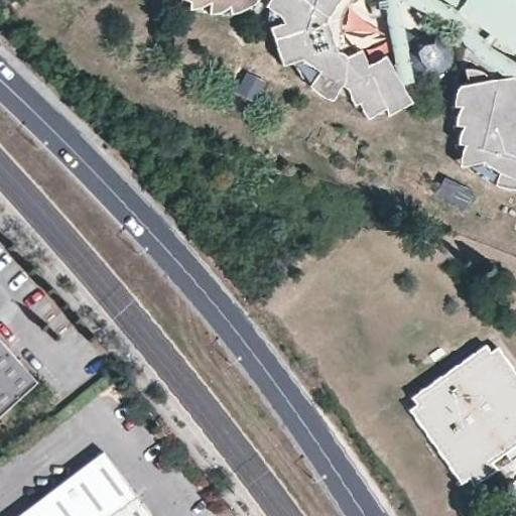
[(209,2),(208,13),(217,12),(222,10),(228,6),(230,13),(244,9),(252,4),(255,0),(184,0),(188,2),(188,8),(201,6),(209,2)]
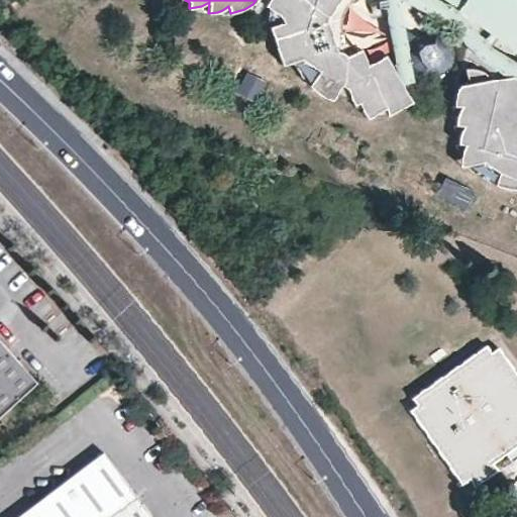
[(268,0),(264,6),(268,9),(268,19),(273,38),(288,33),(289,23),(274,13),(283,0),(268,0)]
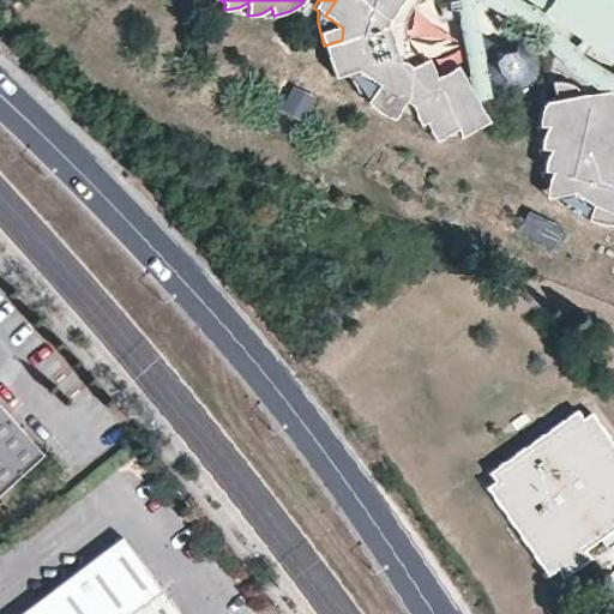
[(336,0),(325,16),(343,28),(342,40),(324,46),(335,78),(348,73),(347,76),(373,95),(391,68),(384,62),(398,58),(389,25),(384,26),(389,19),(381,14),(386,6),(395,12),(402,0),(336,0)]
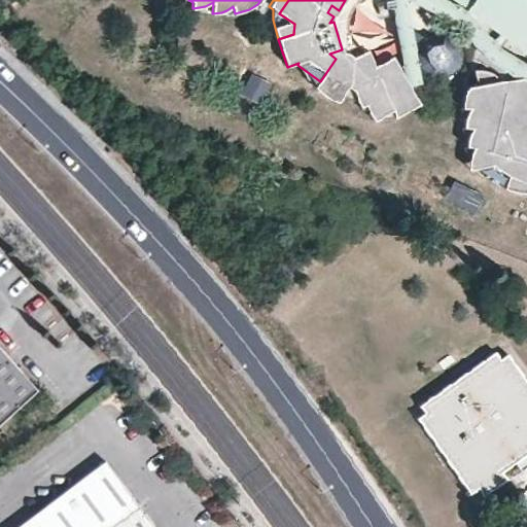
[(345,0),(339,10),(331,5),(327,12),(334,16),(329,23),(334,22),(342,49),(329,54),(336,59),(320,81),(297,65),(317,91),(331,100),(337,102),(348,86),(353,91),(341,62),(367,50),(378,76),(397,66),(398,67),(401,67),(392,14),(382,15),(378,16),(375,0),(345,0)]
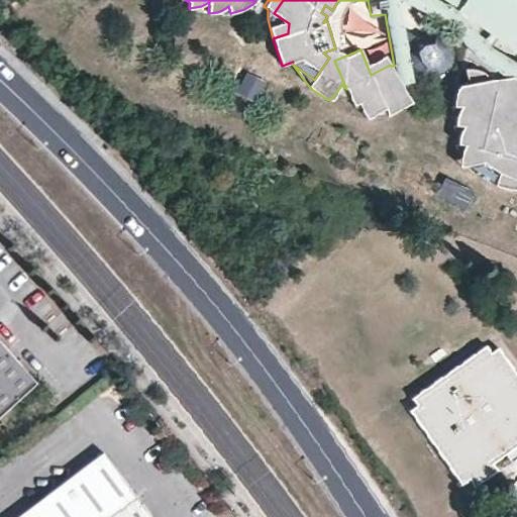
[(476,2),(477,0),(446,0),(477,21),(476,2)]
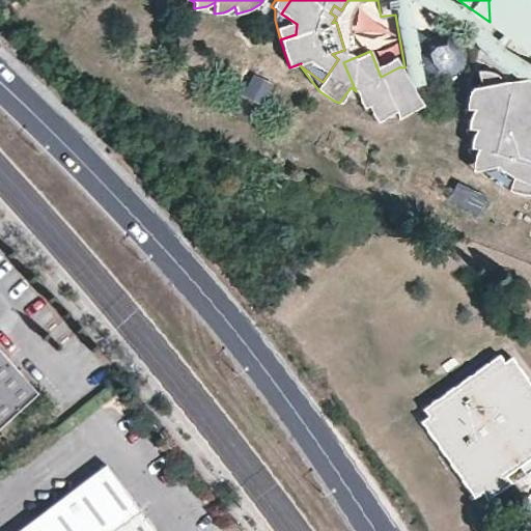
[(530,0),(490,0),(488,2),(490,22),(513,38),(514,36),(526,45),(524,47),(530,51),(530,0)]
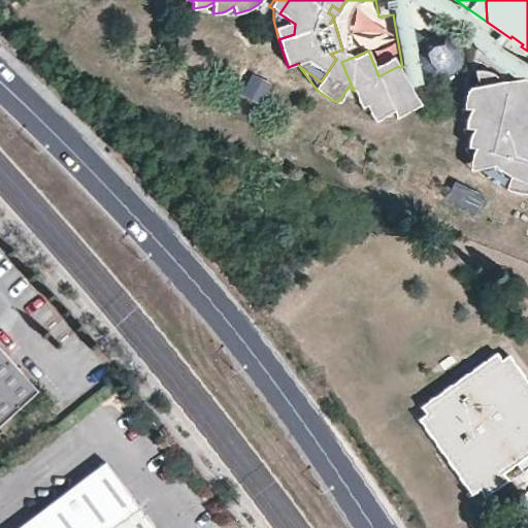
[(452,47),(442,36),(436,40),(431,40),(424,44),(419,51),(420,58),(423,64),(432,74),(440,71),(446,70),(457,61),(452,47)]
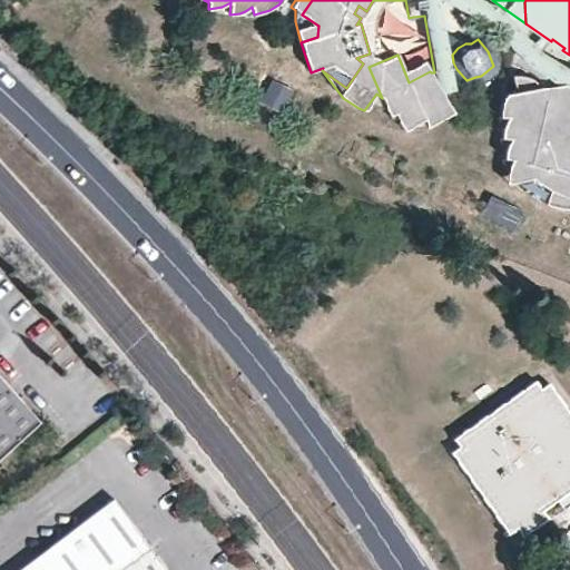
[(431,72),(430,71),(409,82),(397,55),(369,67),(382,98),(384,106),(389,100),(401,123),(445,98),(431,72)]
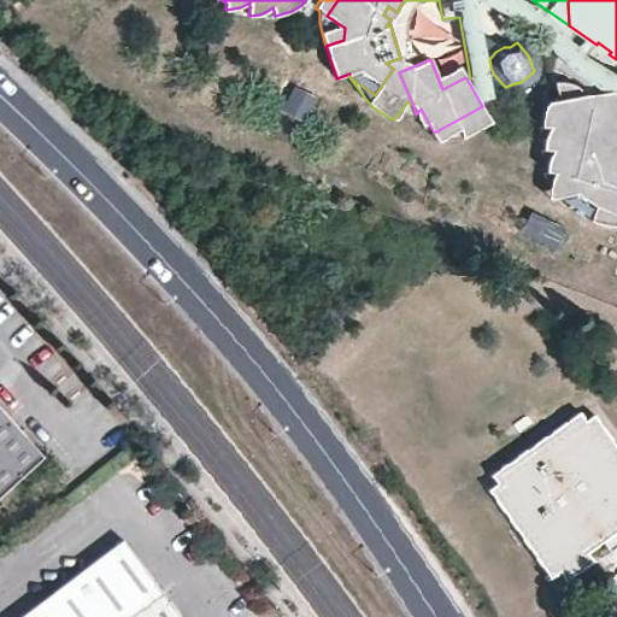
[(605,121),(592,111),(587,99),(582,92),(580,88),(574,84),(566,82),(554,81),(557,95),(553,97),(553,100),(559,145),(565,144),(566,154),(560,154),(566,195),(613,182),(611,164),(601,166),(598,141),(607,140),(605,121)]
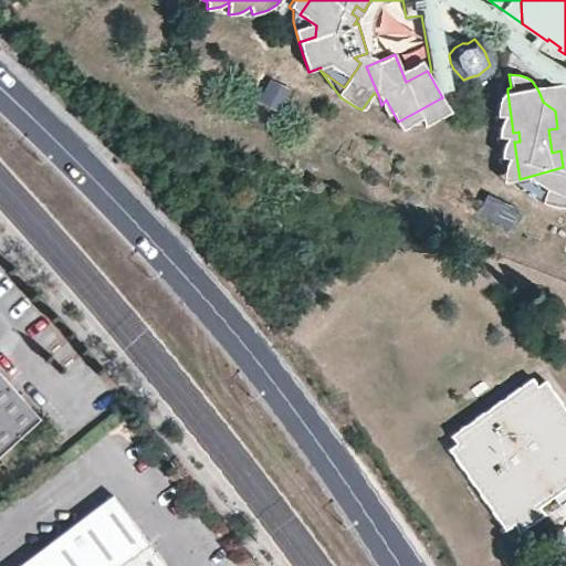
[(563,167),(520,179),(522,187),(520,189),(541,202),(562,207),(565,206),(565,84),(561,83),(534,84),(538,91),(543,102),(555,111),(557,128),(548,129),(552,153),(561,150),(563,167)]
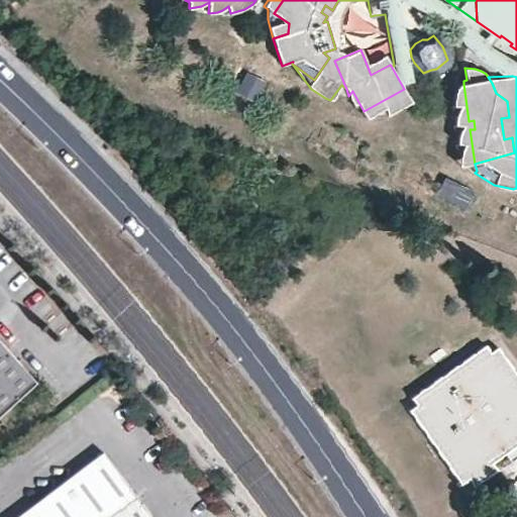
[(469,121),(463,84),(459,85),(455,91),(453,106),(450,106),(451,113),(453,115),(455,116),(455,123),(452,124),(452,127),(453,131),(457,135),(457,137),(457,143),(453,143),(454,149),(455,151),(459,154),(459,164),(459,165),(460,167),(475,164),(470,129),(475,129),(474,120),(469,121)]
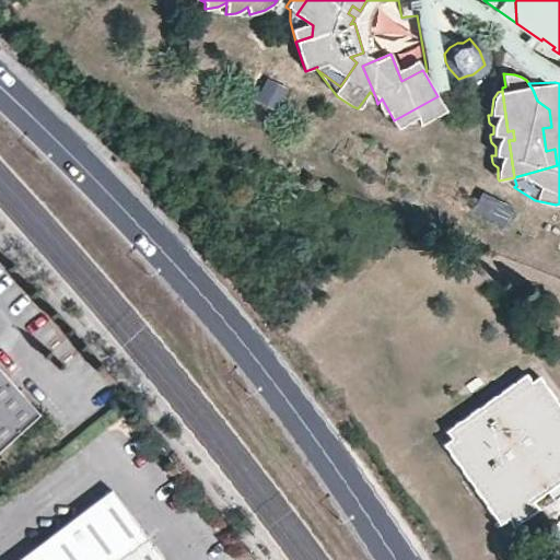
[(505,225),(515,206),(481,189),(471,209),(505,225)]
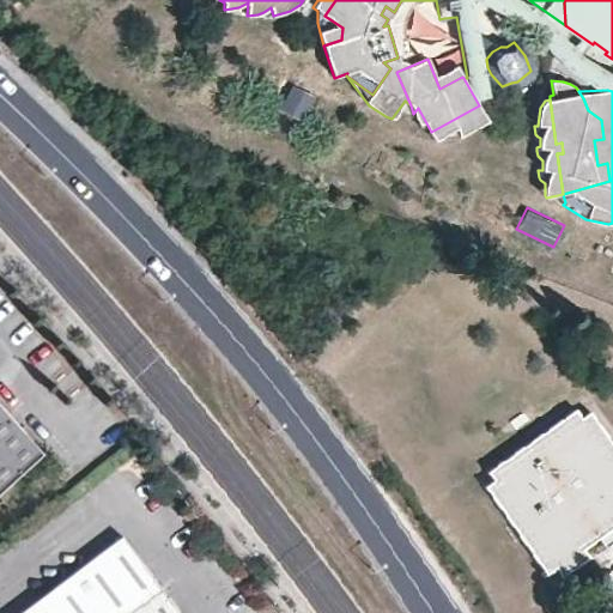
[(0,508),(49,463),(0,407),(0,508)]
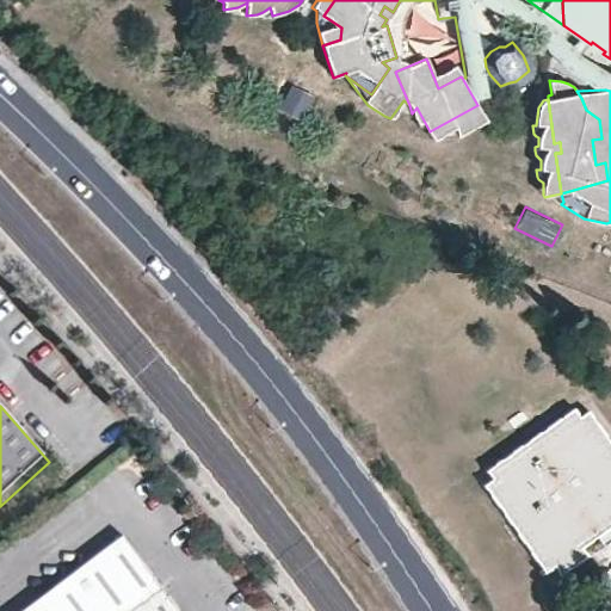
[(610,448),(591,417),(584,421),(579,413),(489,475),(494,481),(487,487),(547,576),(554,572),(559,579),(585,561),(580,554),(610,534),(610,448)]
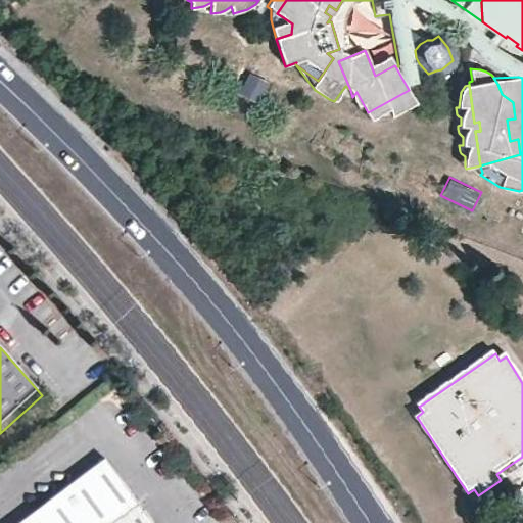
[(158,522),(110,459),(22,522),(158,522)]
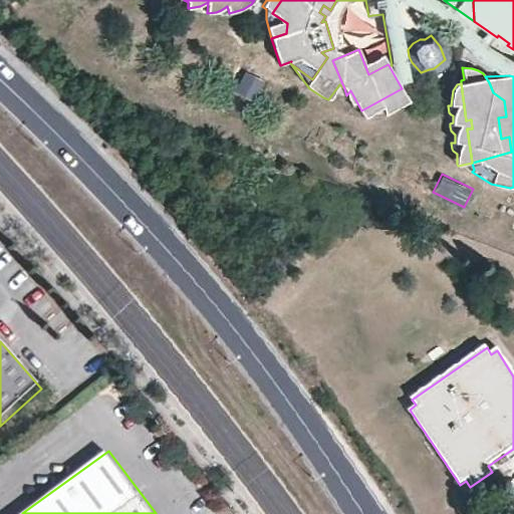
All buildings are outlined.
